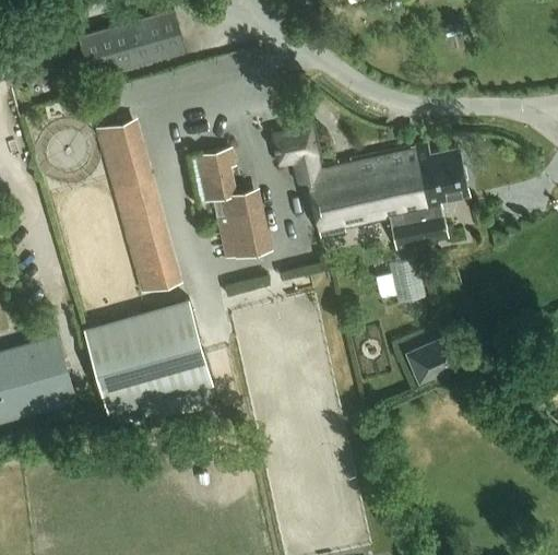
[(173,12),(78,39),(90,81),(185,54),(173,12)]
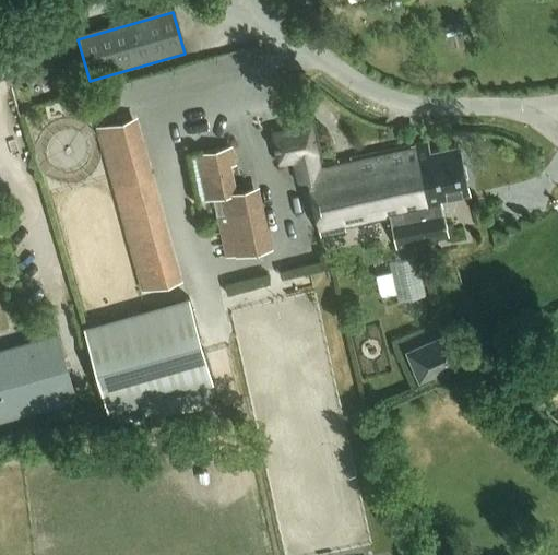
[(135,122),(94,134),(140,297),(181,286),(135,122)]
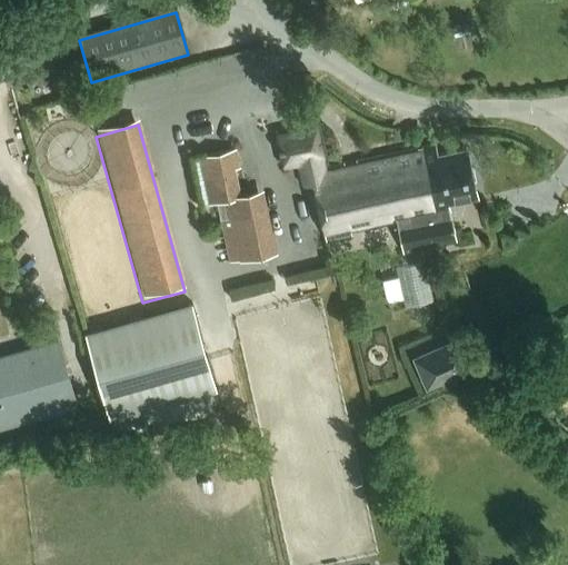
[(326,171),(317,128),(275,137),(282,171),(299,168),(304,189),(314,187),(326,246),(351,240),(351,235),(396,225),(402,257),(456,246),(447,207),(477,200),(466,151),(437,158),(434,147),(326,171)]
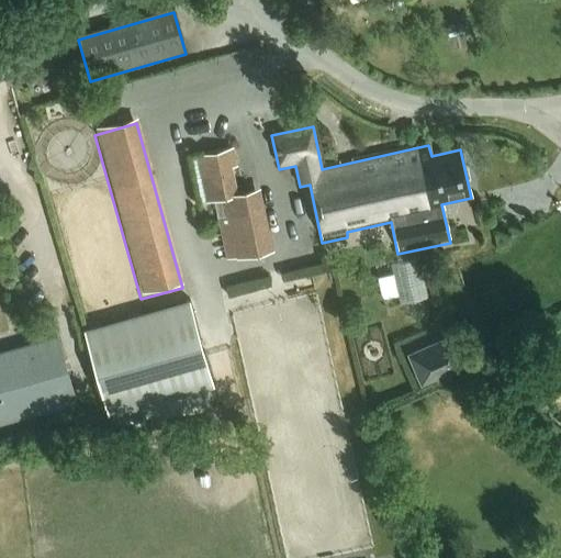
[(236,169),(232,152),(191,160),(201,205),(221,201),(225,219),(217,221),(226,263),(264,254),(250,193),(237,196),(232,170),(236,169)]
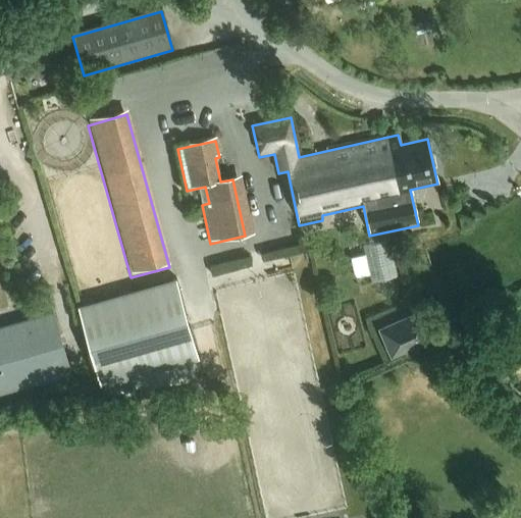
[(368,274),(370,282),(398,276),(389,239),(362,245),(364,255),(349,258),(354,278),(368,274)]
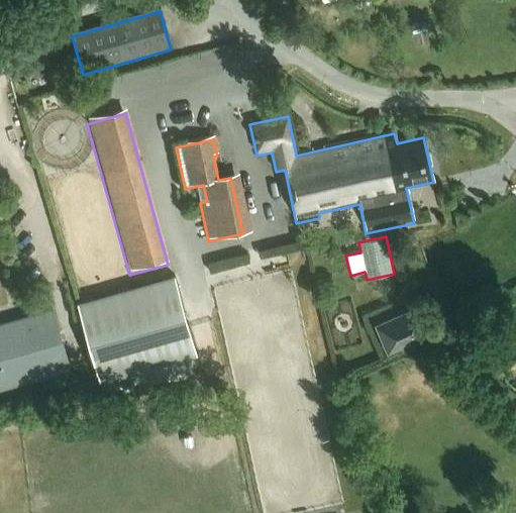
[(209,273),(251,263),(248,253),(207,264),(209,273)]
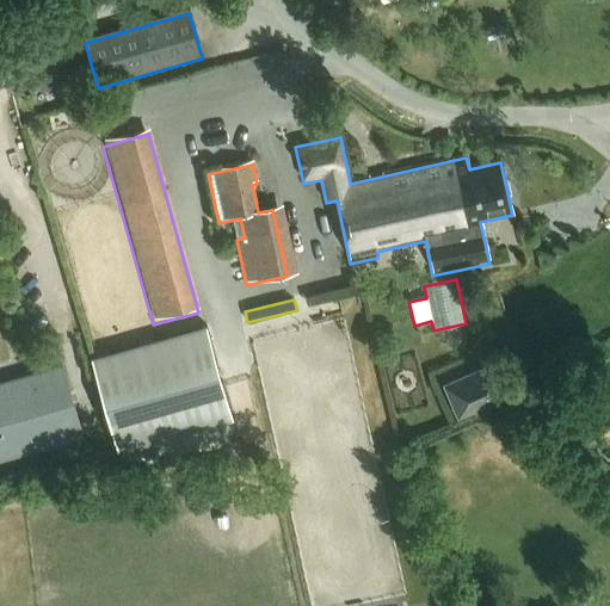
[(205,328),(90,362),(117,455),(232,421),(205,328)]
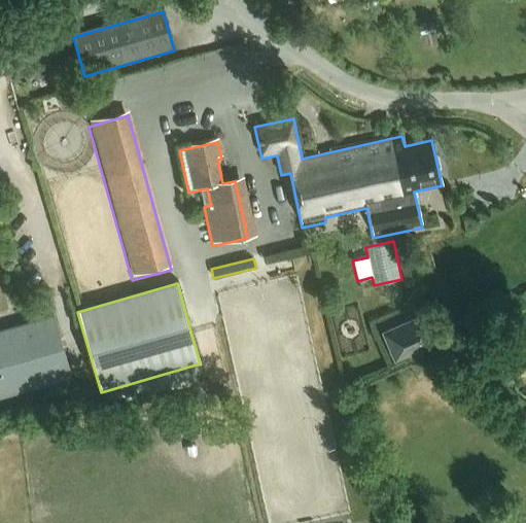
[(54,317),(0,332),(0,399),(72,380),(54,317)]
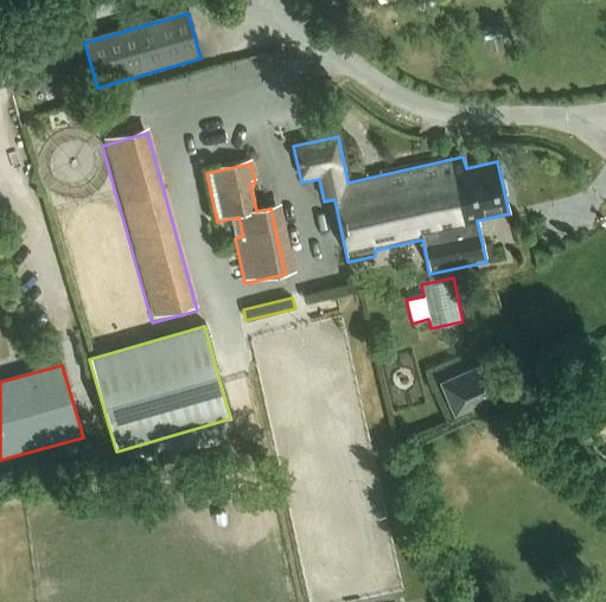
[(490,365),(440,386),(454,418),(504,397),(490,365)]
